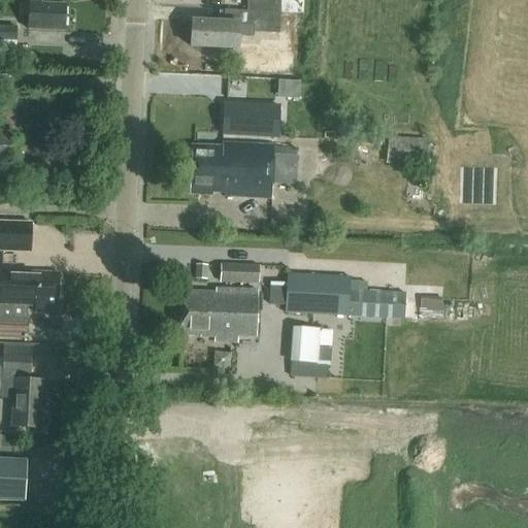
[(30,0),(29,30),(65,32),(66,4),(42,3),(42,0),(30,0)]
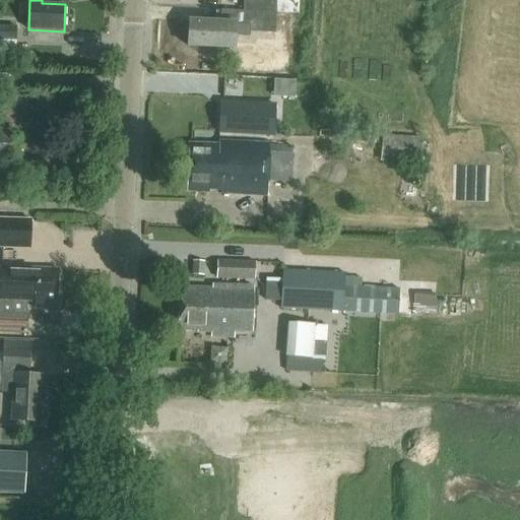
[(243,0),(243,9),(276,11),(276,0),(243,0)]
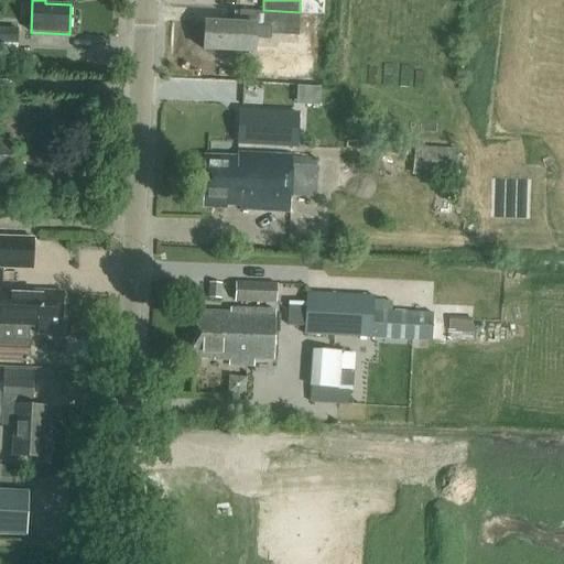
[(299,36),(300,12),(263,10),(263,26),(256,26),(256,25),(204,23),(203,50),(255,52),(255,41),(271,42),(271,34),(299,36)]
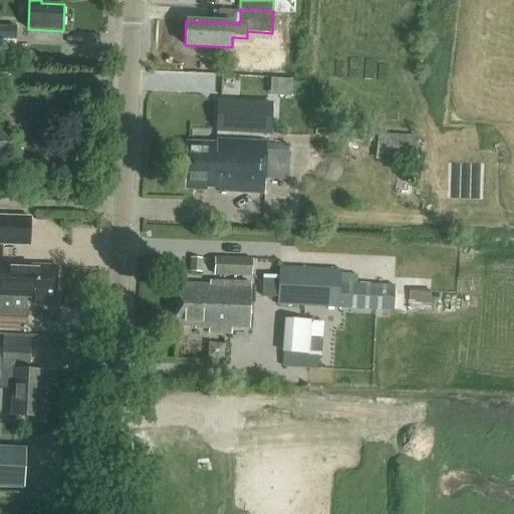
[(0,26),(0,39),(16,40),(16,27),(0,26)]
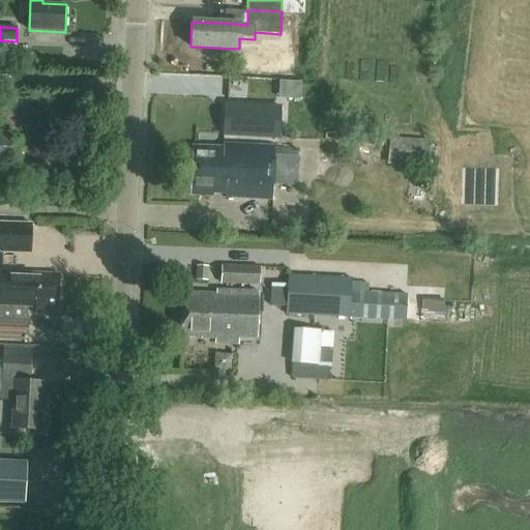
[(278,98),(293,99),(287,94),(288,82),(280,82),(278,98)]
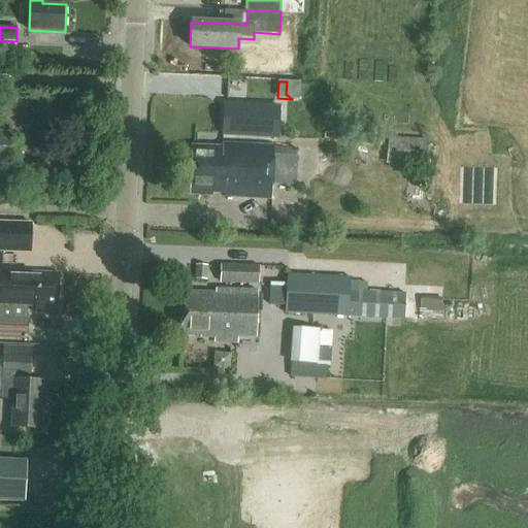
[(278,106),(224,104),(222,135),(277,138),(278,106)]
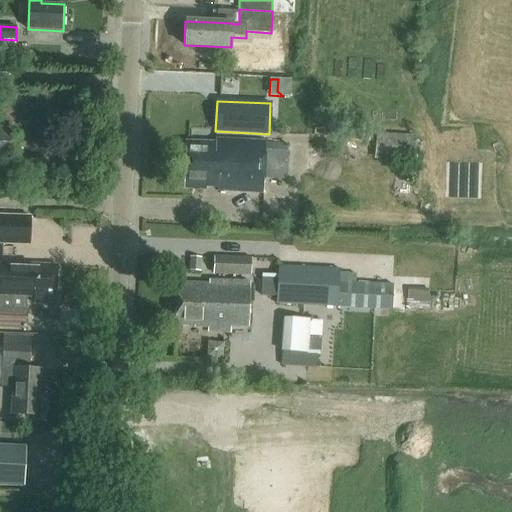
[(307,124),(304,111),(290,114),(293,127),(307,124)]
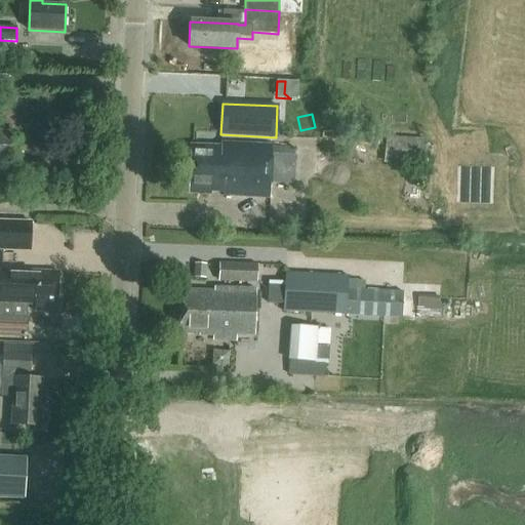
[(0,160),(16,162),(17,134),(0,133),(0,160)]
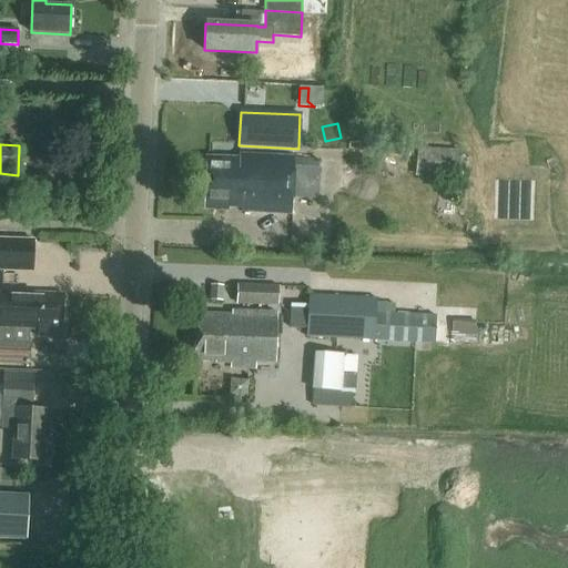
[(318,158),(240,154),(240,158),(208,156),(205,210),(229,211),(229,208),(242,208),(241,212),(293,215),(294,196),(316,198),(318,158)]
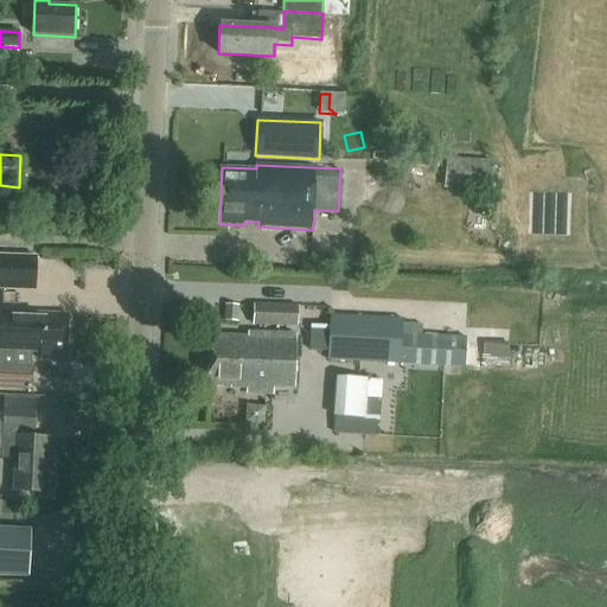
[(491,166),(447,165),(443,197),(490,199),(491,166)]
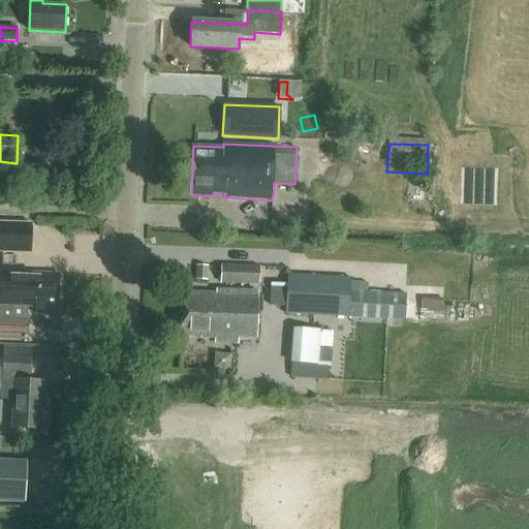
[(320,178),(343,178),(343,156),(320,156),(320,178)]
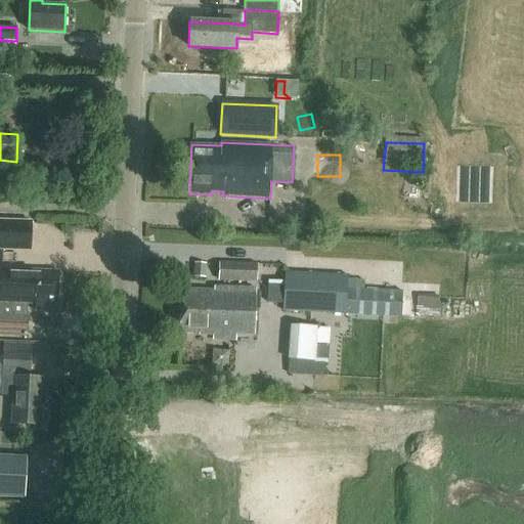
[(0,221),(0,250),(31,252),(32,223),(0,221)]
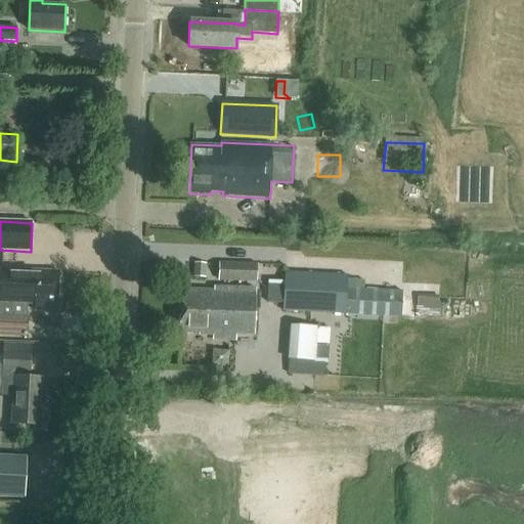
[(112,256),(113,243),(98,242),(97,254),(112,256)]
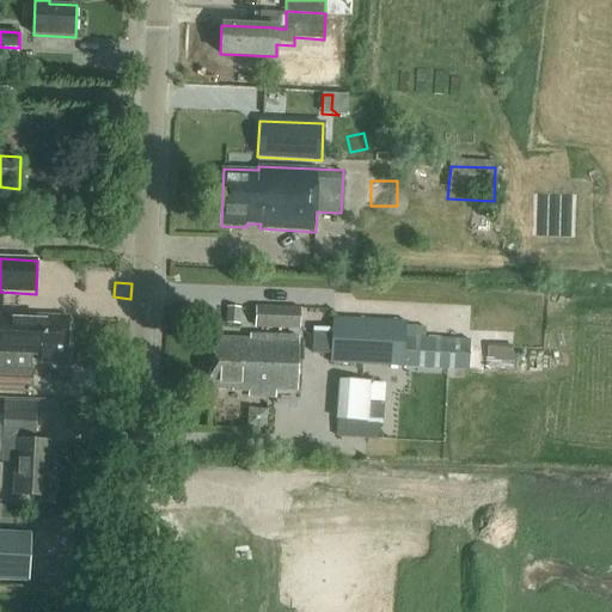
[(255,329),(299,330),(300,307),(255,306),(255,329)]
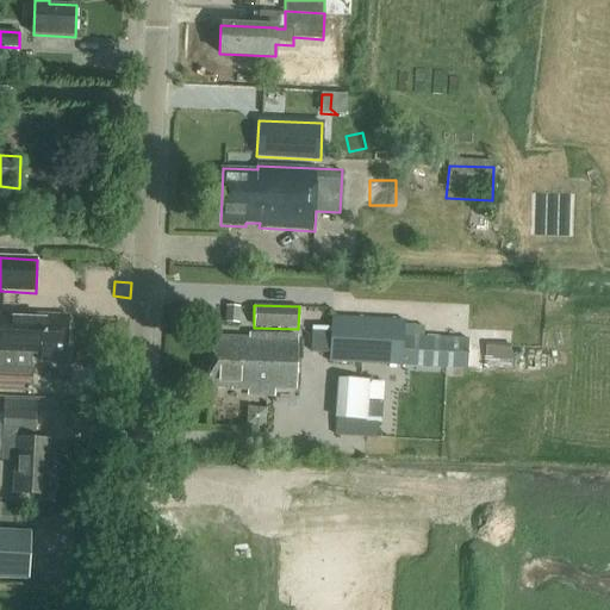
[(0,388),(30,390),(31,354),(41,354),(41,362),(66,363),(68,318),(0,315),(0,388)]
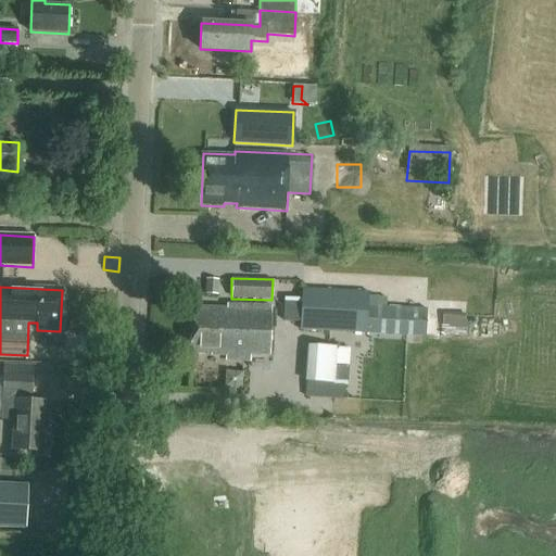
[(299,329),(426,336),(427,310),(384,307),(386,293),(301,289),(299,329)]
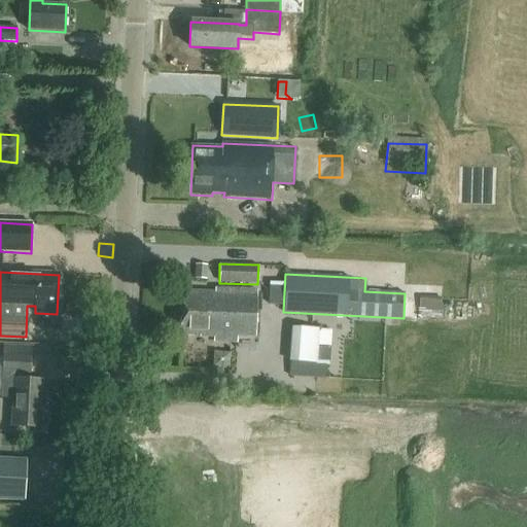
[(254,339),(256,291),(227,290),(227,294),(181,292),(180,336),(200,337),(200,338),(213,339),(213,343),(237,344),(237,338),(254,339)]
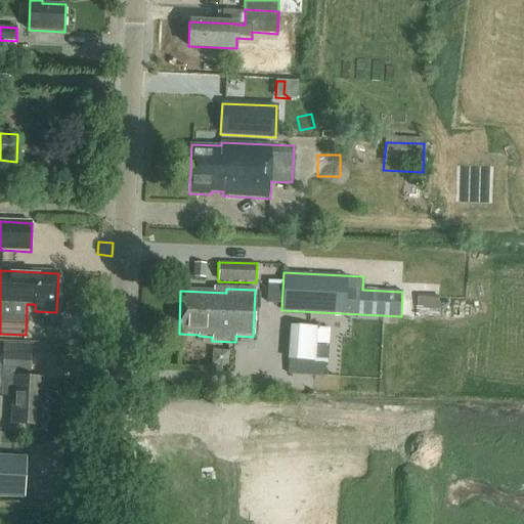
[(444,294),(421,294),(421,308),(444,308),(444,294)]
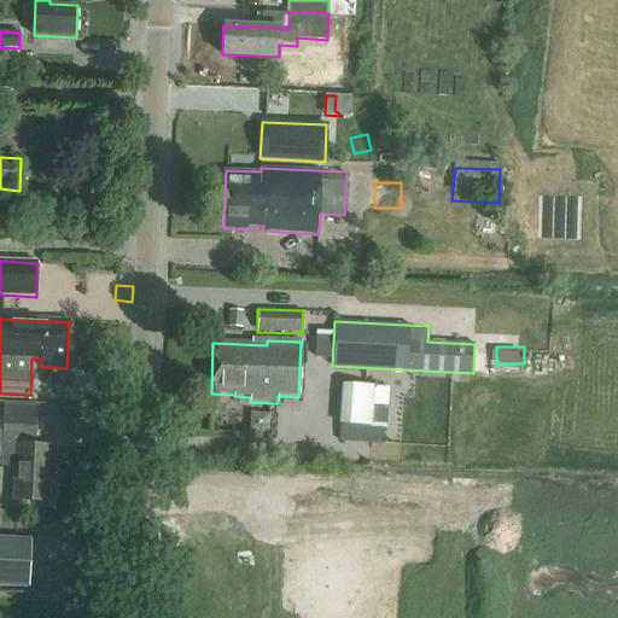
[(343,384),(340,424),(371,426),(373,385),(343,384)]
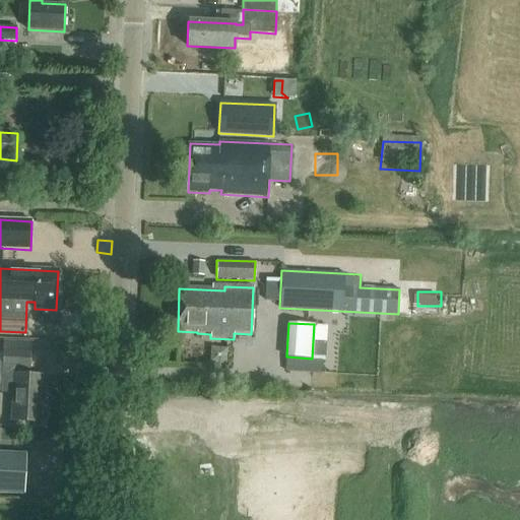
[(5,341),(4,351),(29,353),(30,342),(5,341)]
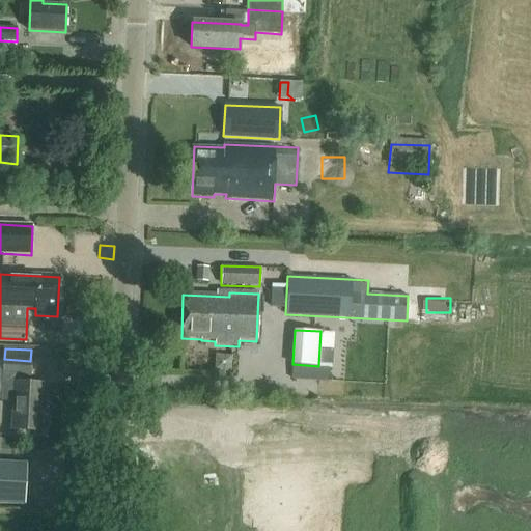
[(29,384),(30,361),(4,360),(3,374),(15,374),(12,429),(42,431),(43,407),(45,407),(46,385),(29,384)]
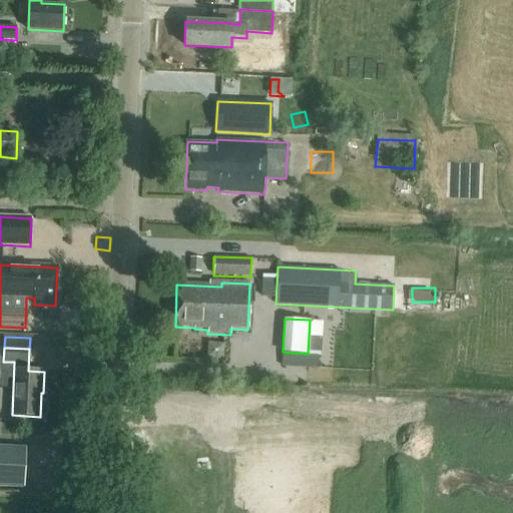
[(317,357),(282,355),(281,367),(317,370),(317,357)]
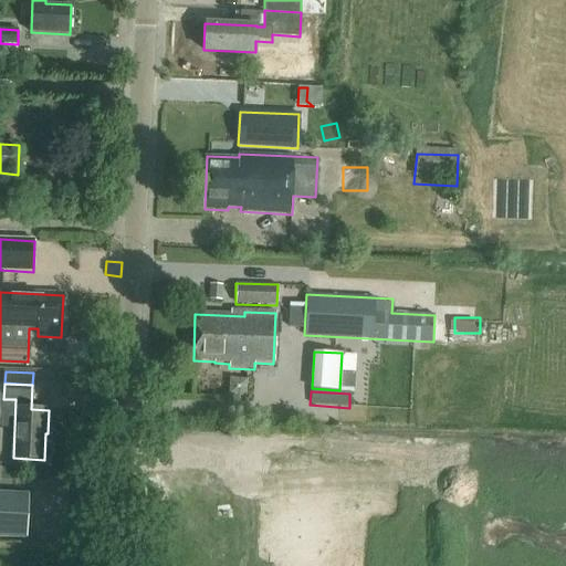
[(364,511),(364,484),(348,484),(347,511),(364,511)]
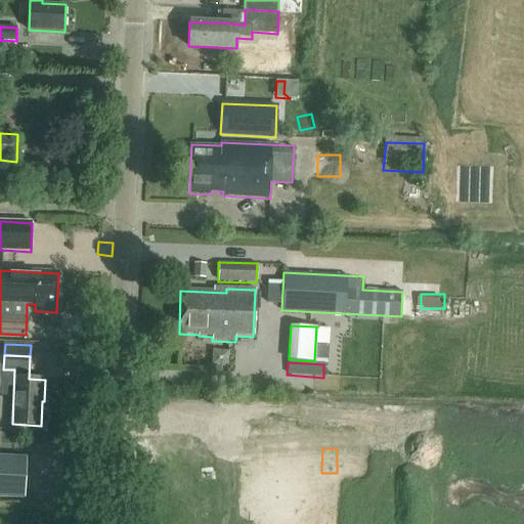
[(0,496),(24,498),(26,457),(0,455),(0,496)]
